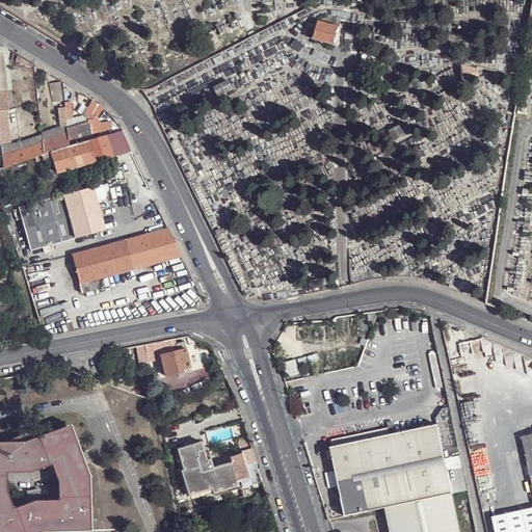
[(320,20),(319,24),(341,29),(341,24),(320,20)]
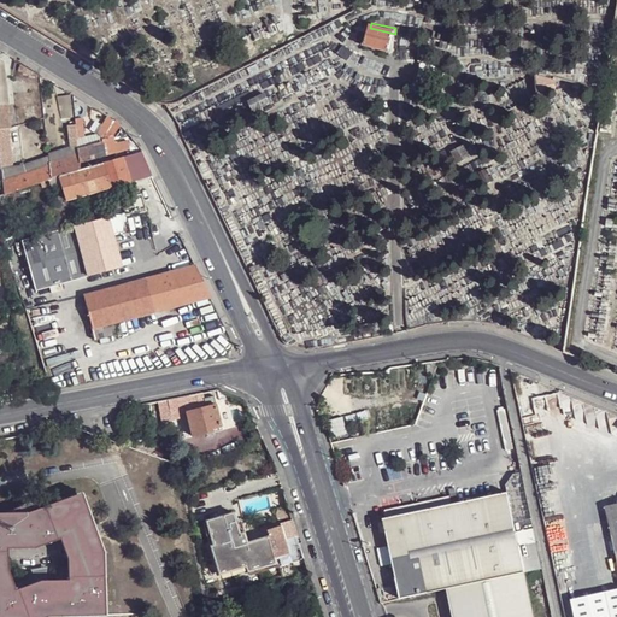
[(370,28),(364,50),(391,56),(395,34),(370,28)]
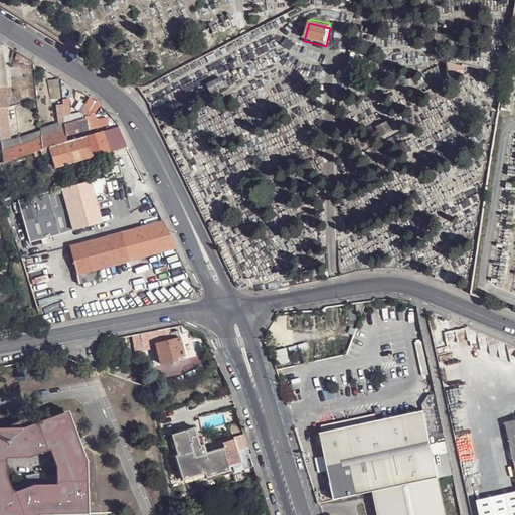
[(32,61),(25,57),(23,61),(30,65),(32,61)]
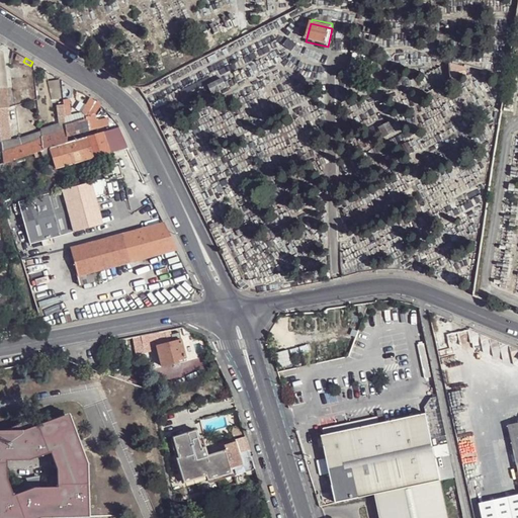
[(465,70),(451,66),(451,85),(466,78),(465,70)]
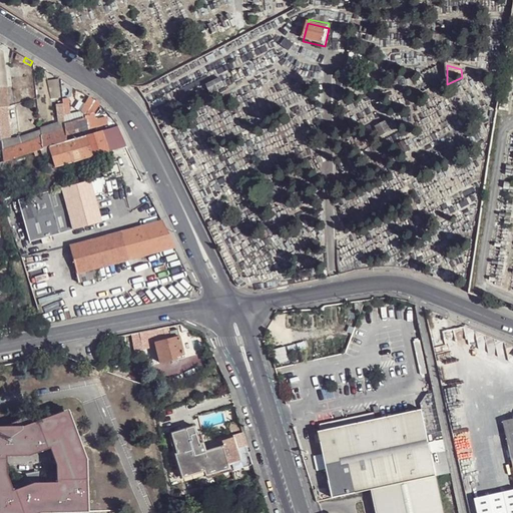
[(222,80),(207,87),(211,96),(215,94),(215,96),(223,92),(222,91),(226,89),(222,80)]
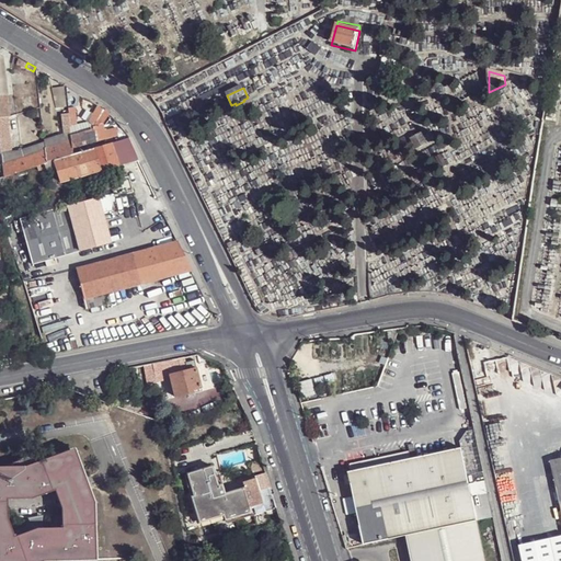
[(68,107),(65,91),(54,92),(57,109),(68,107)]
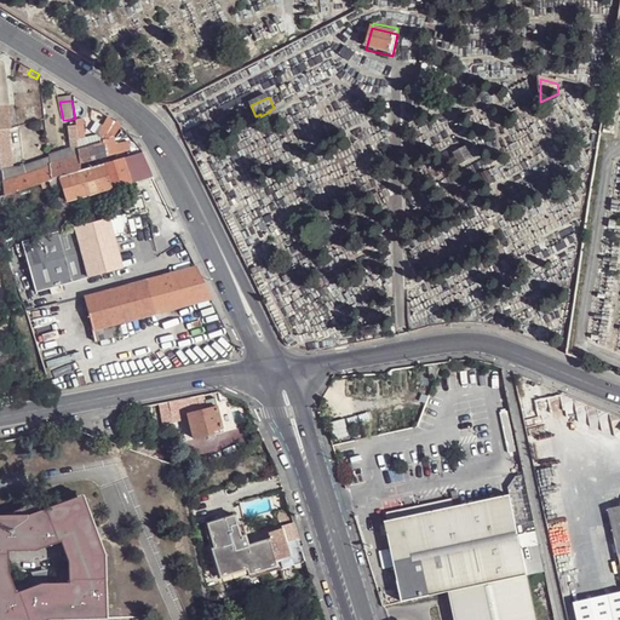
[(0,130),(7,130),(11,128),(9,104),(0,105),(0,130)]
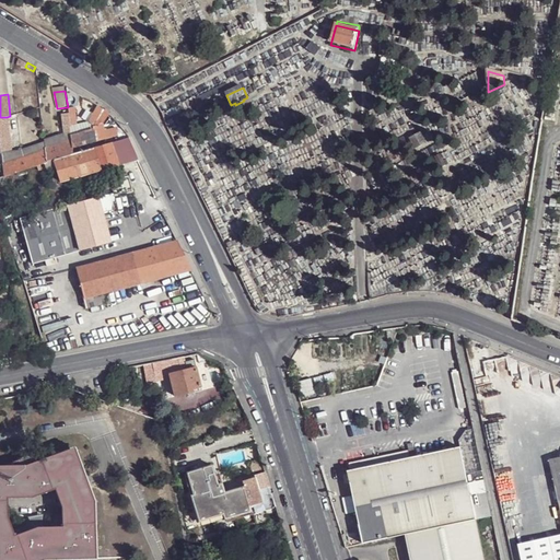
[(92,126),(102,109),(98,107),(90,121),(92,126)]
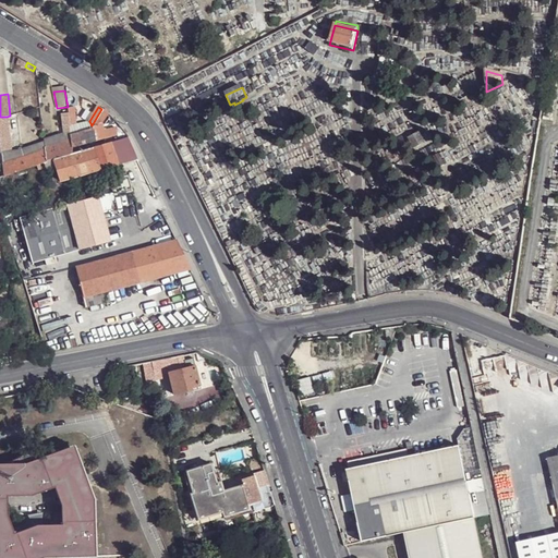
[(92,126),(100,123),(107,113),(101,109),(92,125),(92,126)]
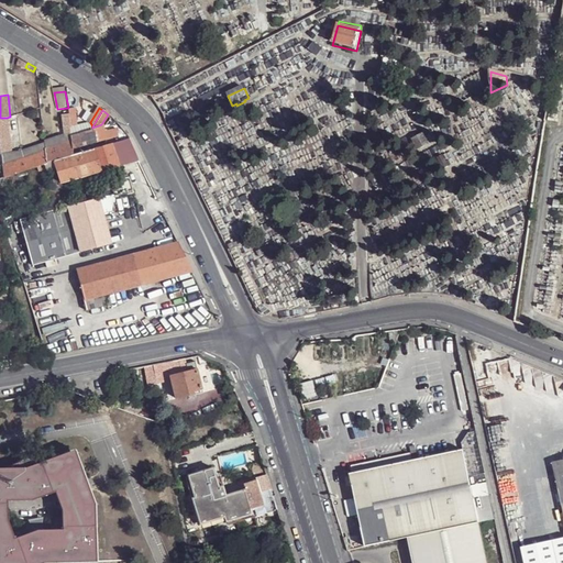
[(0,141),(1,154),(11,153),(7,118),(0,118),(0,141)]
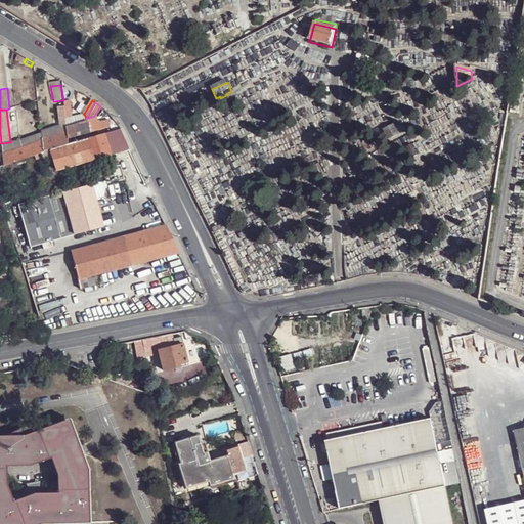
[(67,128),(87,122),(86,119),(86,118),(84,114),(71,117),(66,118),(66,119),(67,128)]
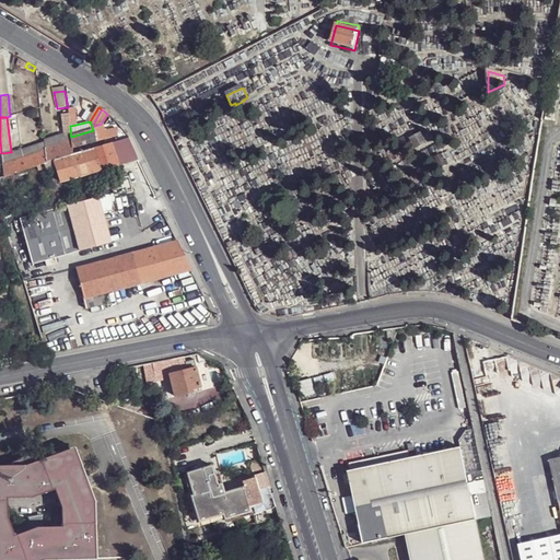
[(105,139),(105,138),(103,131),(101,124),(92,127),(93,130),(95,141),(105,139)]
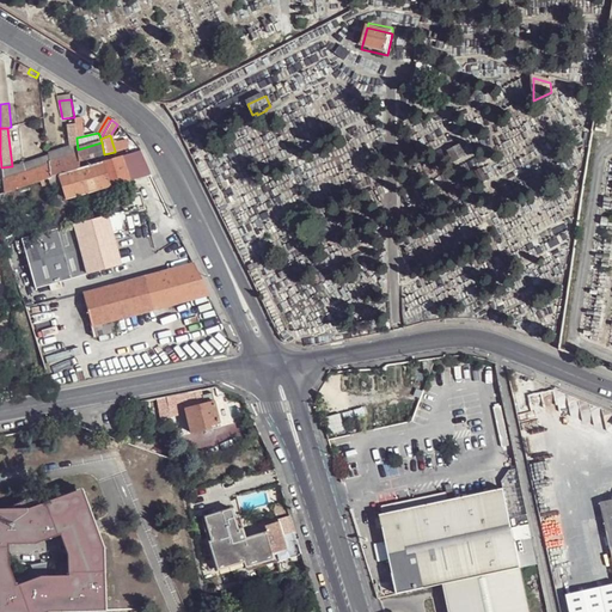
[(115,151),(129,147),(127,139),(112,144),(115,151)]
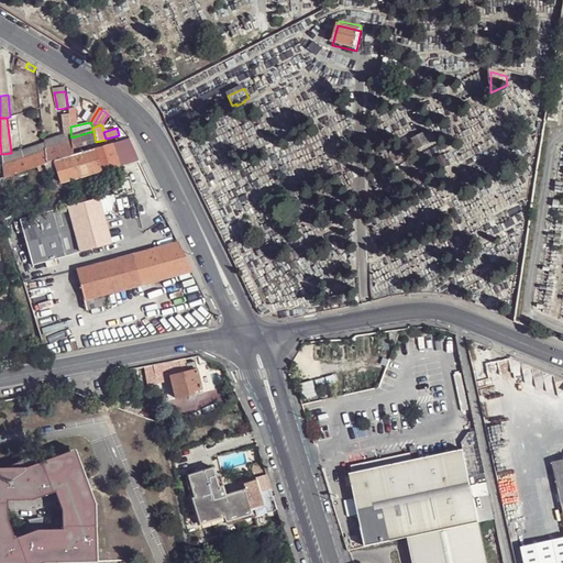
[(94,131),(72,138),(72,140),(73,148),(79,146),(96,142),(94,131)]
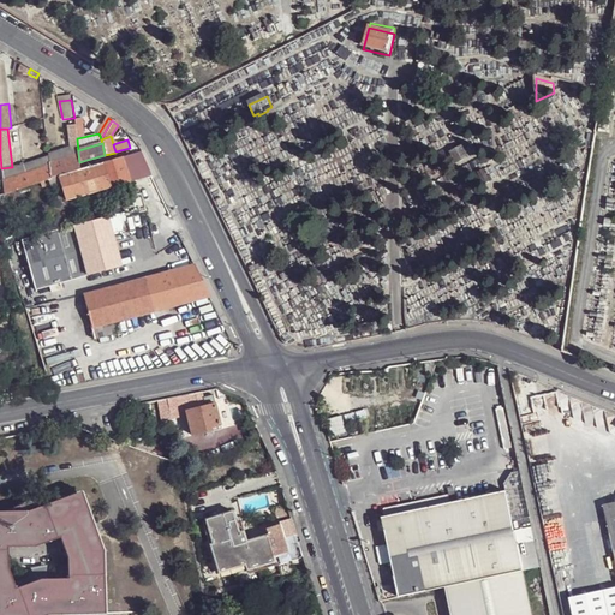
[(117,159),(141,151),(142,151),(137,145),(130,148),(115,151),(115,153),(117,159)]
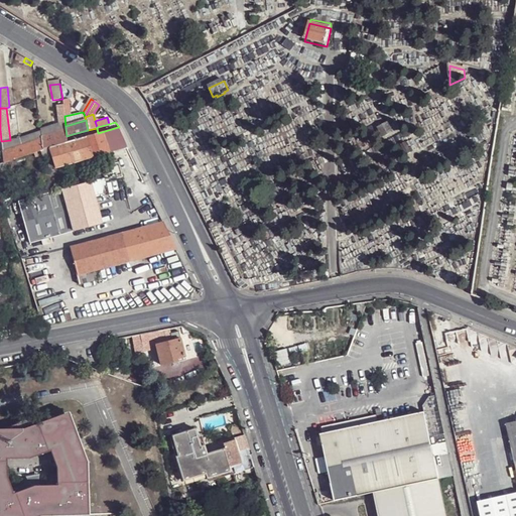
[(40,131),(41,136),(63,129),(62,125),(60,126),(59,123),(40,128),(40,131)]
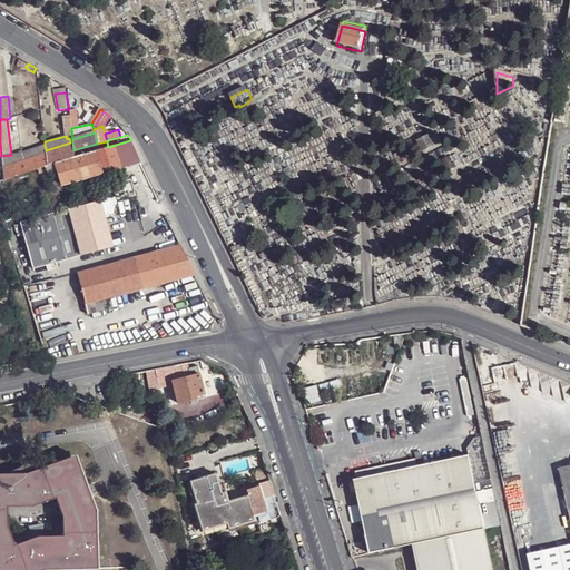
[(60,185),(139,163),(130,140),(108,147),(81,154),(75,156),(74,156),(53,163),(55,168),(60,185)]
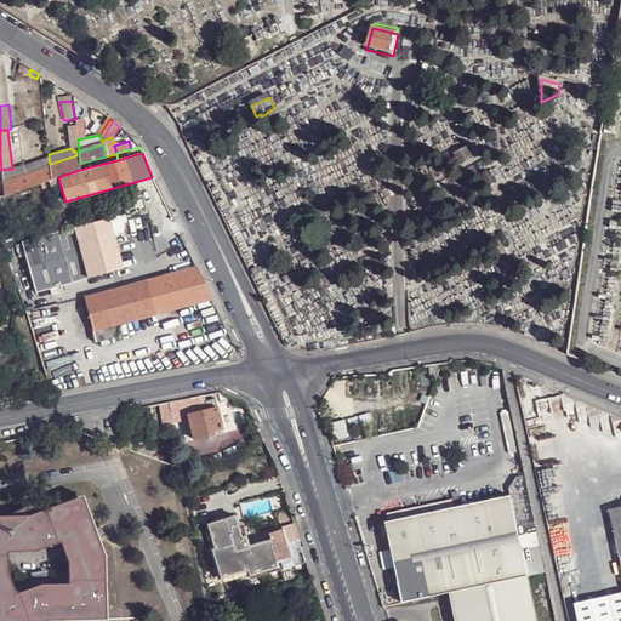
[(77,155),(50,164),(50,166),(52,180),(58,177),(80,170),(80,164),(79,154),(77,155)]
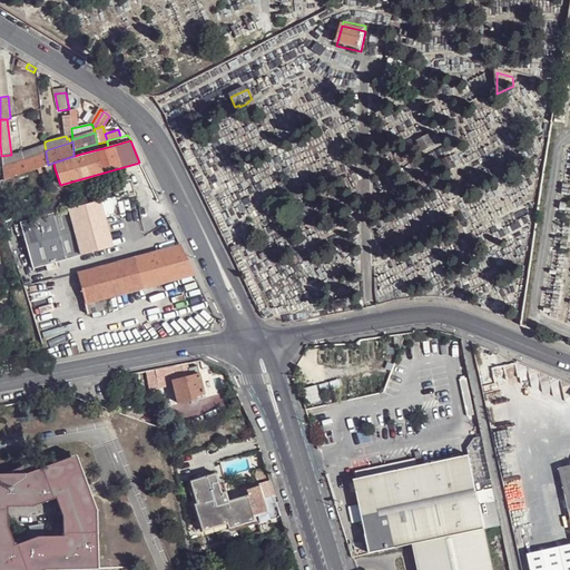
[(2,168),(46,153),(46,150),(45,145),(17,154),(11,155),(1,156),(2,168)]
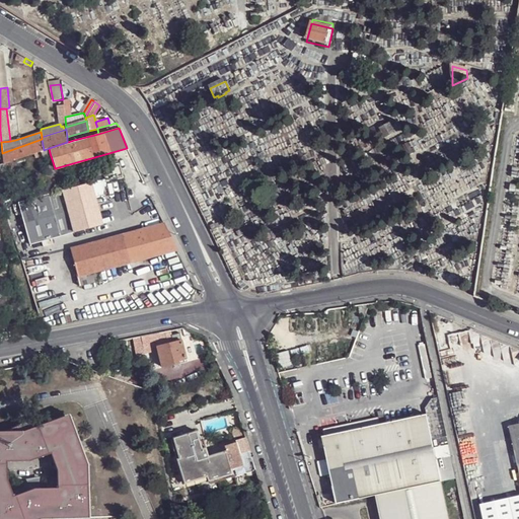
[(42,139),(2,153),(4,163),(5,163),(15,159),(24,156),(33,154),(44,150),(42,139)]
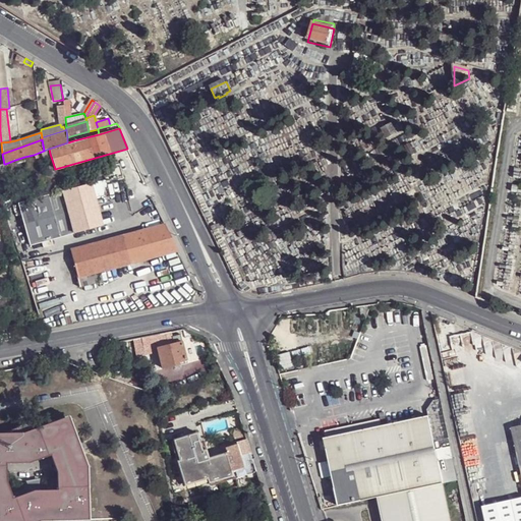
[(50,154),(49,149),(44,151),(34,155),(35,159),(50,154)]
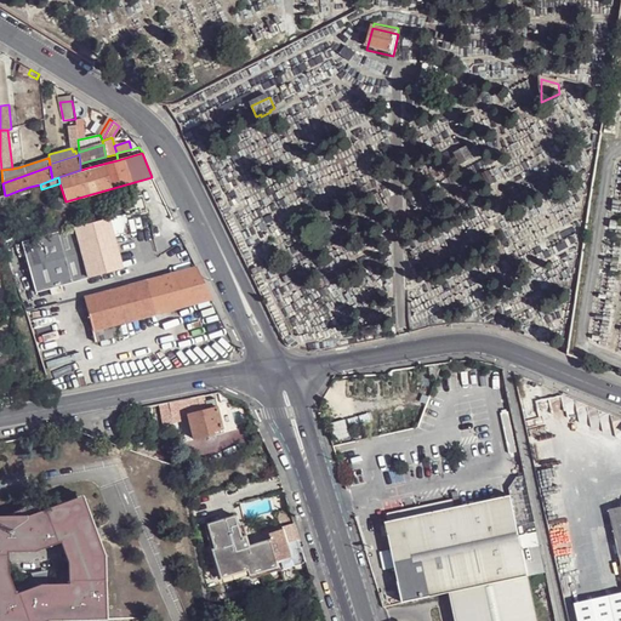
[(29,187),(18,191),(22,199),(33,195),(29,187)]
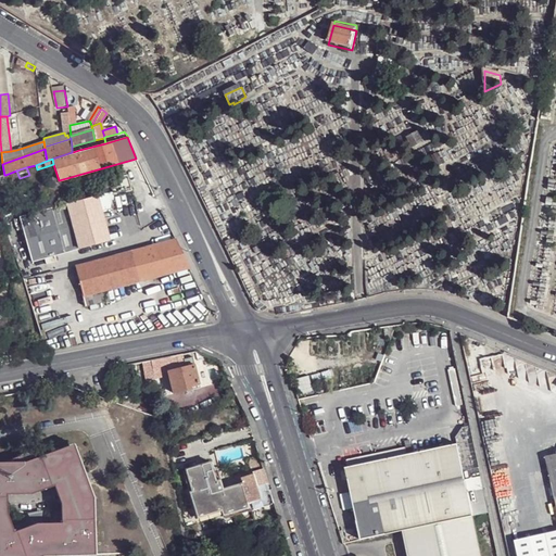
[(100,211),(109,209),(111,193),(111,192),(96,196),(100,211)]
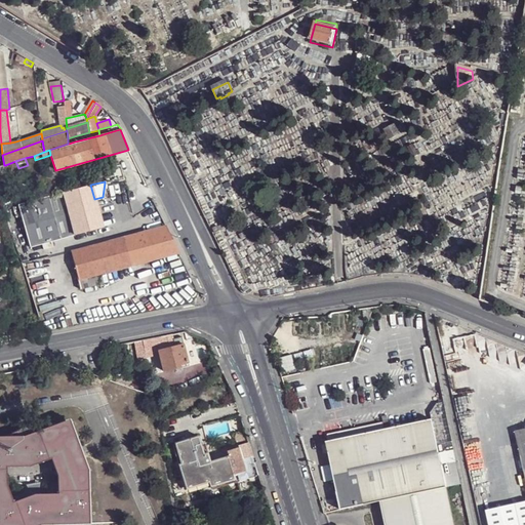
[(75,235),(102,228),(94,199),(90,185),(64,192),(75,235)]
